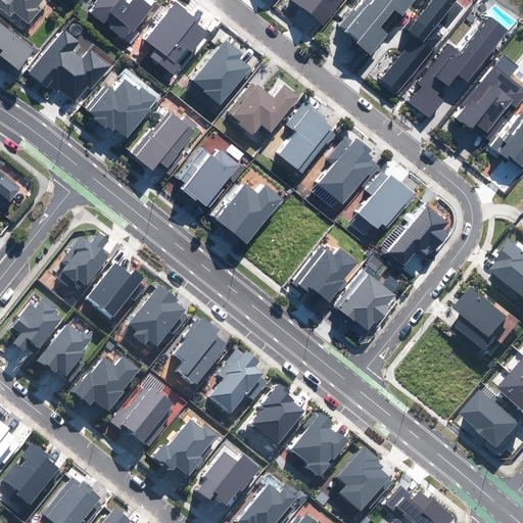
[(0,0),(0,10),(22,29),(28,22),(30,24),(40,10),(37,7),(42,0),(0,0)]
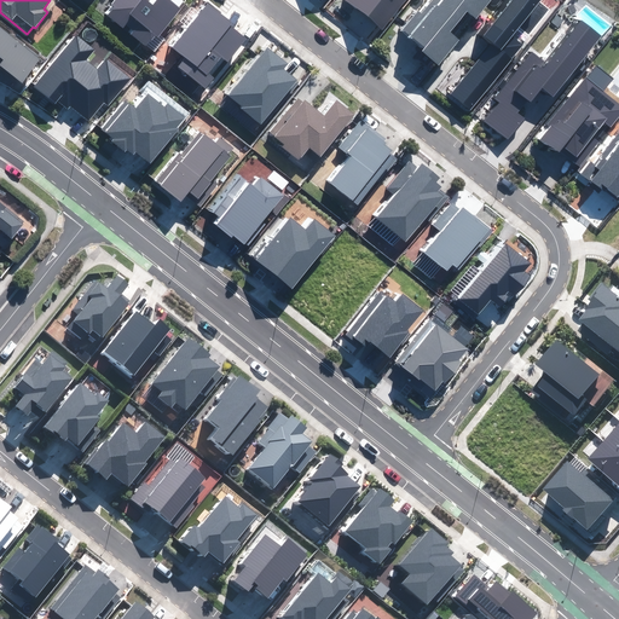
[(115,0),(113,4),(116,7),(109,16),(146,45),(155,34),(157,36),(185,3),(180,0),(157,0),(154,5),(146,0),(115,0)]
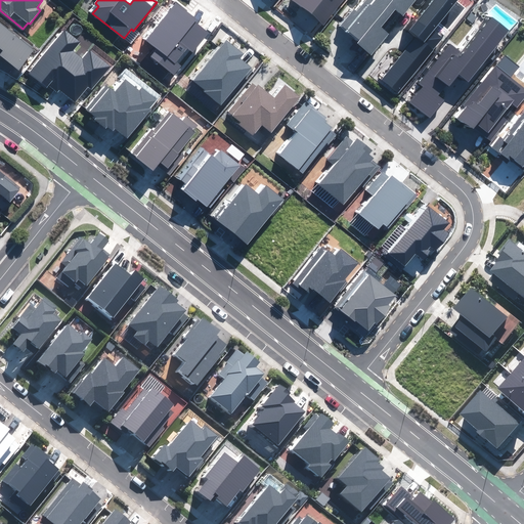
[(343,0),(291,0),(323,26),(343,0)]
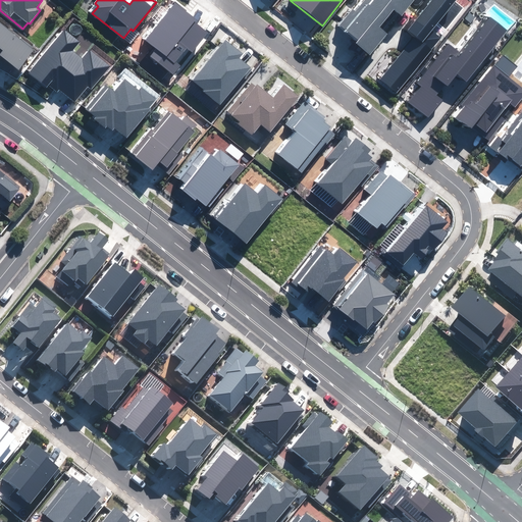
[(353,41),(370,54),(385,34),(378,28),(394,8),(402,15),(413,0),(365,0),(357,12),(355,10),(342,25),(356,37),(353,41)]
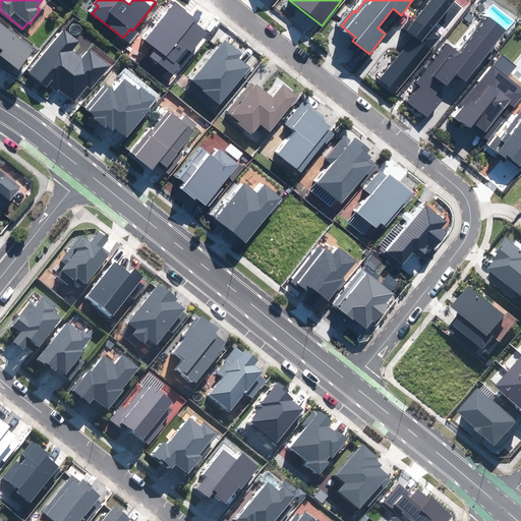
[(430,0),(407,31),(414,36),(380,79),(396,93),(441,37),(429,29),(452,0),(430,0)]
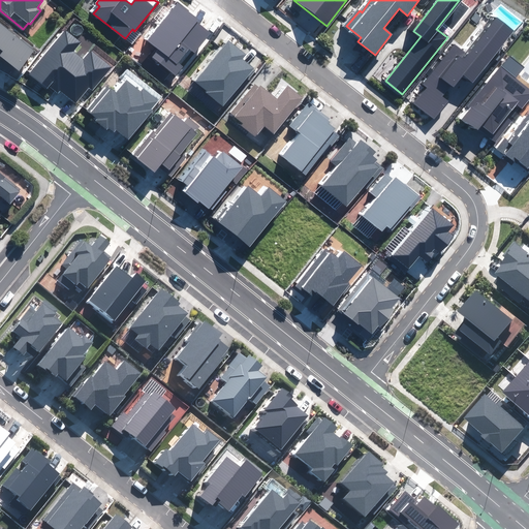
[(178,3),(148,40),(159,49),(152,57),(176,74),(182,66),(177,62),(189,48),(193,52),(209,33),(196,23),(198,20),(178,3)]
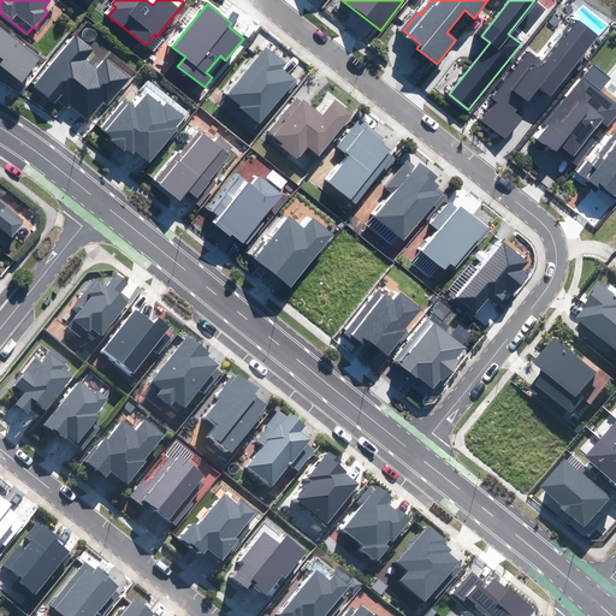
[(498,99),(481,122),(507,141),(526,117),(520,112),(538,89),(550,98),(598,35),(576,18),(544,60),(532,51),(496,96),(498,99)]
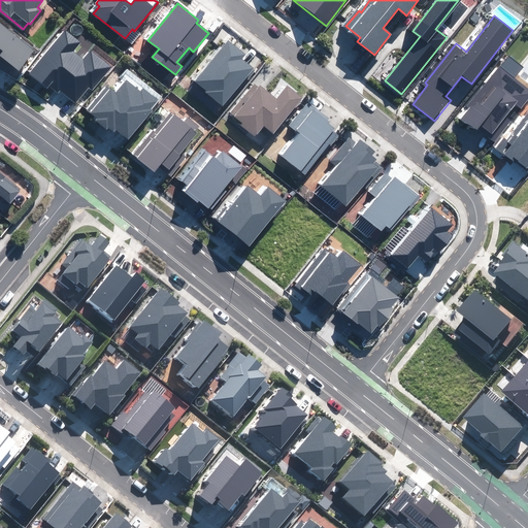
[(0,57),(1,56),(19,70),(34,51),(0,24),(0,57)]
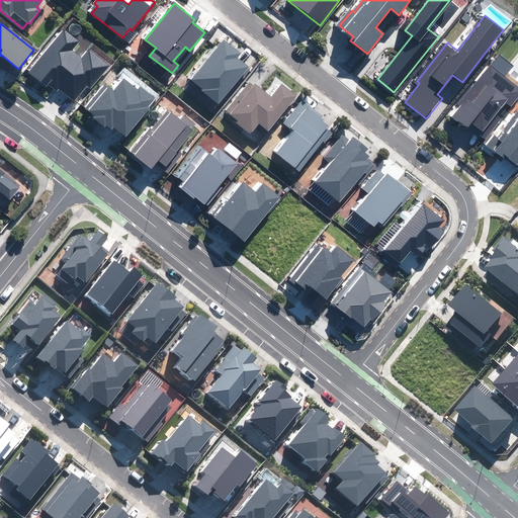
[(64,29),(29,73),(46,86),(48,84),(57,91),(59,89),(74,101),(86,85),(90,88),(109,66),(89,51),(82,59),(71,51),(79,41),(64,29)]
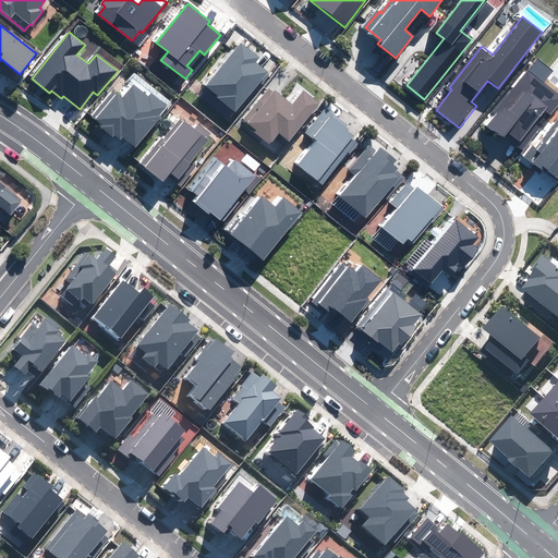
[(258,57),(241,44),(207,86),(219,96),(218,98),(235,111),(266,72),(254,63),(258,57)]
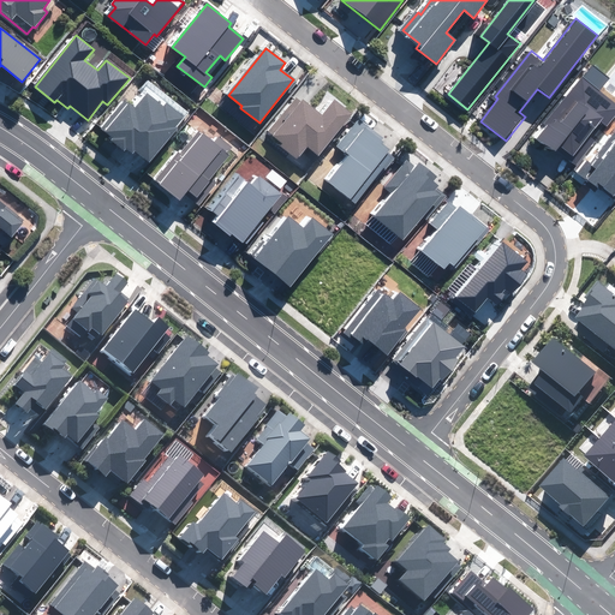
[(593,64),(537,135),(550,145),(554,141),(563,149),(561,153),(574,162),(592,139),(585,135),(598,118),(607,124),(614,112),(614,102),(596,88),(607,73),(593,64)]
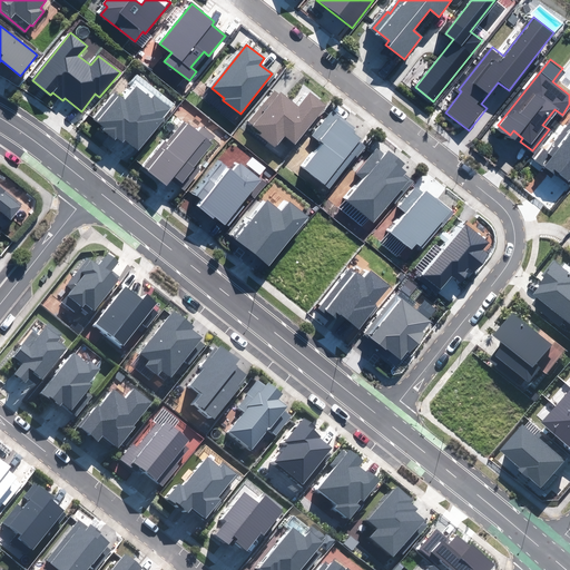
[(115,94),(94,119),(105,128),(104,129),(115,139),(117,137),(124,143),(125,139),(138,149),(170,109),(155,96),(151,100),(136,88),(125,101),(115,94)]
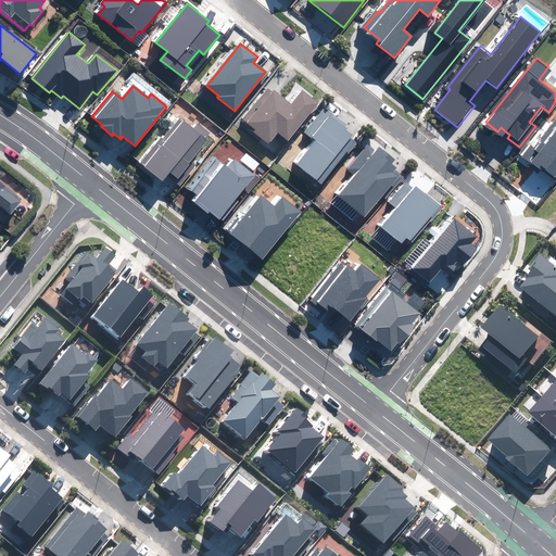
[(268,87),(242,119),(254,129),(253,130),(268,142),(277,131),(288,140),(317,103),(303,91),(291,105),(268,87)]
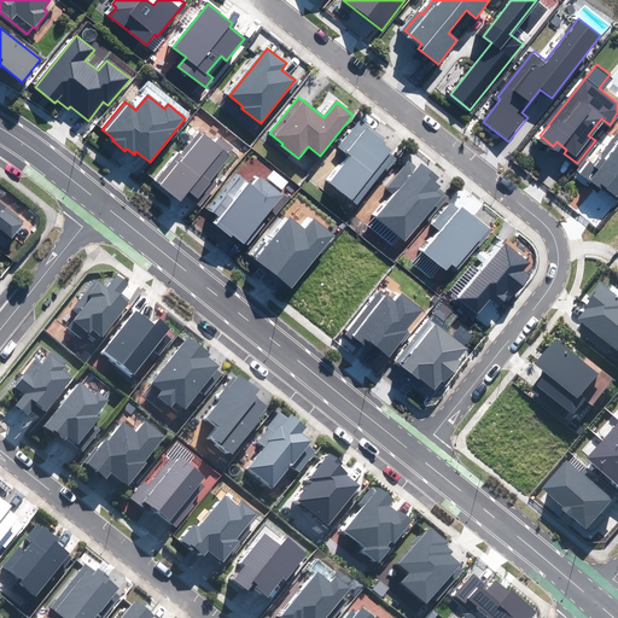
[(384,139),(361,121),(339,147),(351,157),(331,182),(357,204),(386,168),(388,169),(398,157),(382,143),(384,139)]
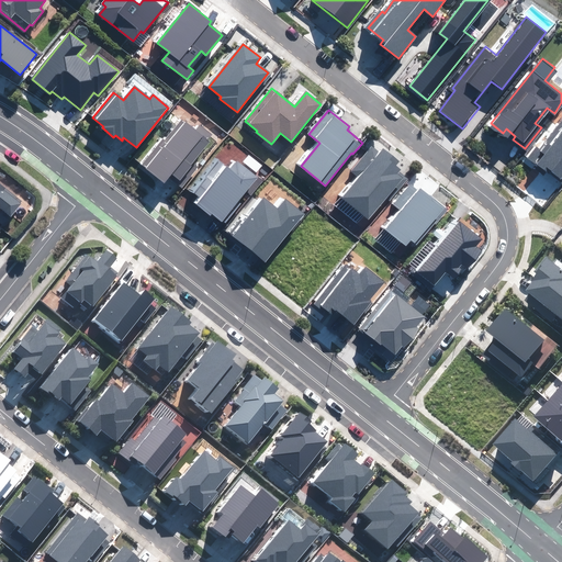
[(536,147),(527,158),(561,184),(561,120),(539,149),(536,147)]
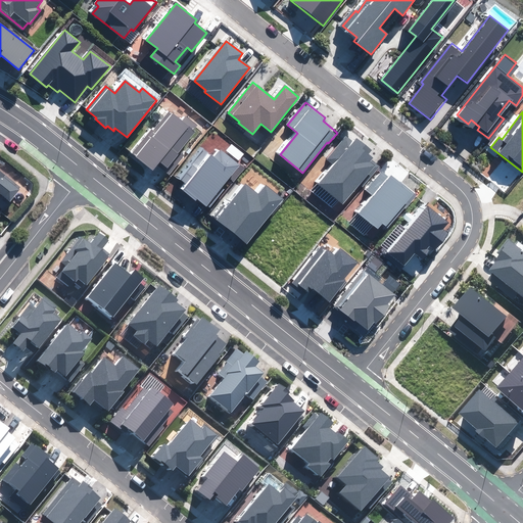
[(151,130),(133,153),(153,170),(158,162),(171,173),(184,155),(180,152),(195,133),(169,112),(153,132),(151,130)]
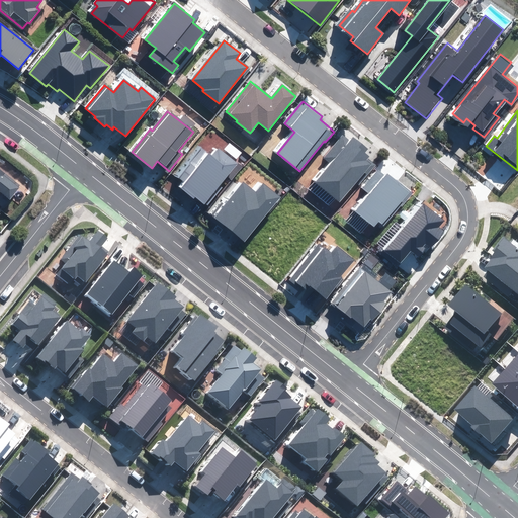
[(350,141),(343,135),(325,158),(332,164),(316,183),(340,202),(356,182),(359,185),(374,165),(366,159),(369,156),(365,152),(367,149),(353,138),(350,141)]
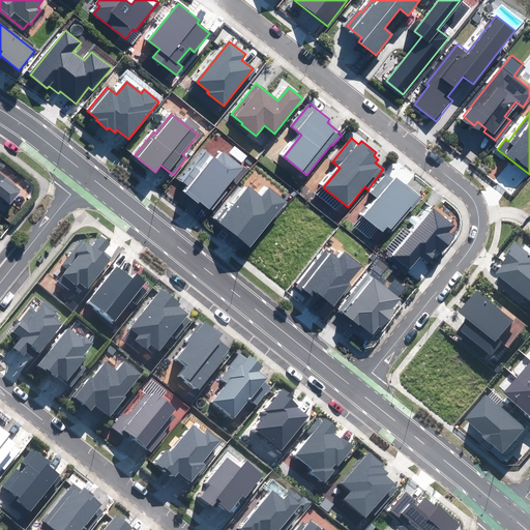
[(206,152),(182,181),(189,187),(185,193),(198,203),(200,201),(210,209),(233,179),(238,183),(247,171),(224,152),(216,160),(206,152)]
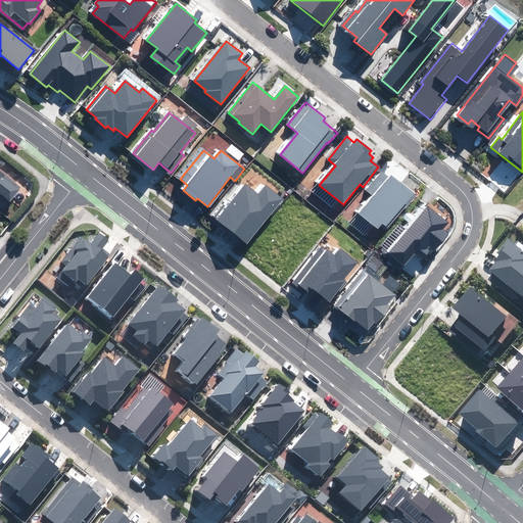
[(0,193),(10,201),(20,188),(0,171),(0,193)]
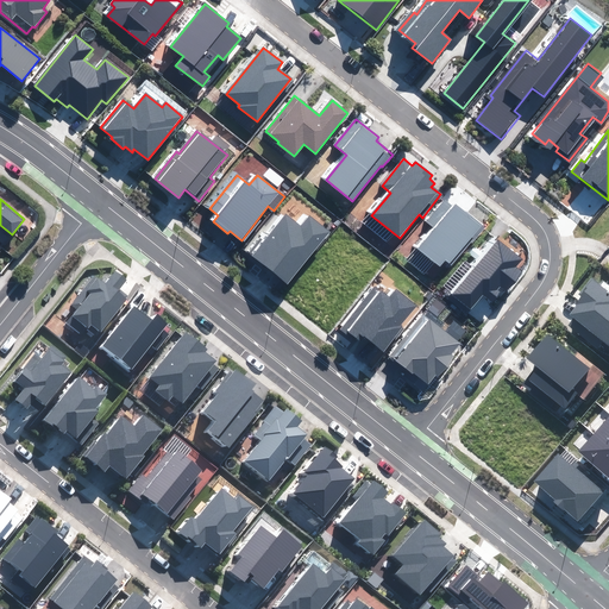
[(454,208),(445,200),(427,223),(435,228),(419,250),(440,267),(445,259),(451,264),(470,242),(472,243),(484,228),(456,206),(454,208)]
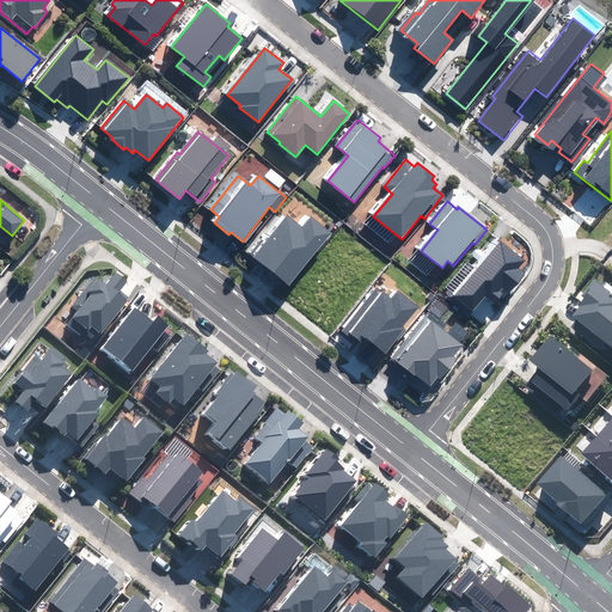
[(262,240),(251,255),(289,286),(331,233),(311,218),(303,227),(288,215),(265,243),(262,240)]
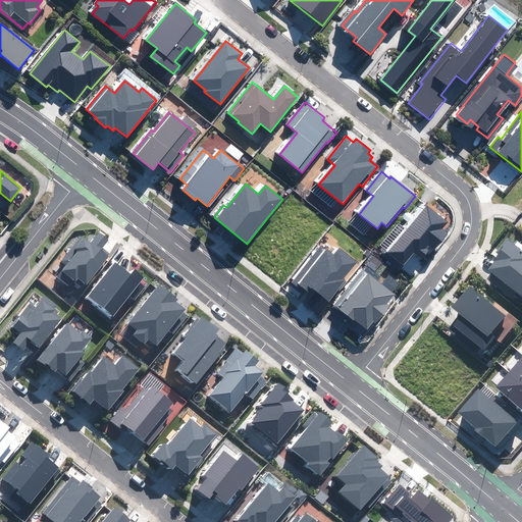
[(426,205),(387,252),(404,265),(414,251),(425,259),(447,232),(441,229),(448,222),(426,205)]
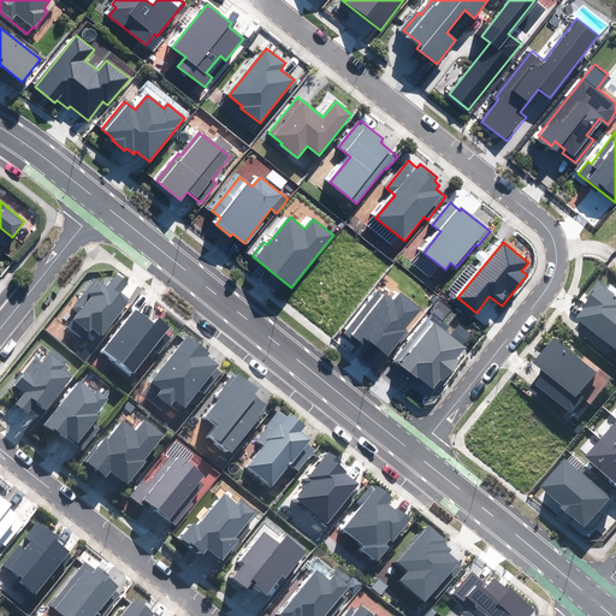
[(78,313),(67,326),(82,337),(90,326),(101,335),(128,302),(119,295),(128,283),(117,274),(106,288),(96,280),(73,309),(78,313)]
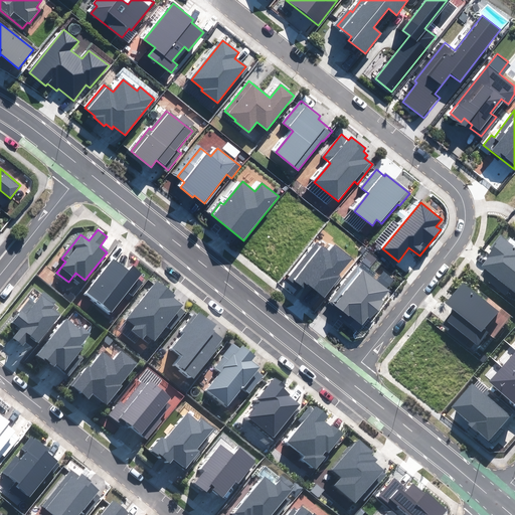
[(514,247),(501,236),(490,249),(493,251),(482,266),(514,291),(514,247)]
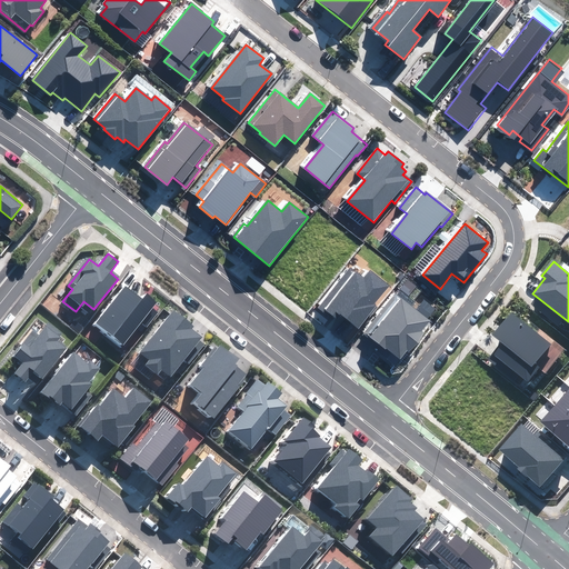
[(365,278),(350,267),(318,308),(336,321),(341,315),(358,328),(376,307),(372,305),(388,285),(370,271),(365,278)]
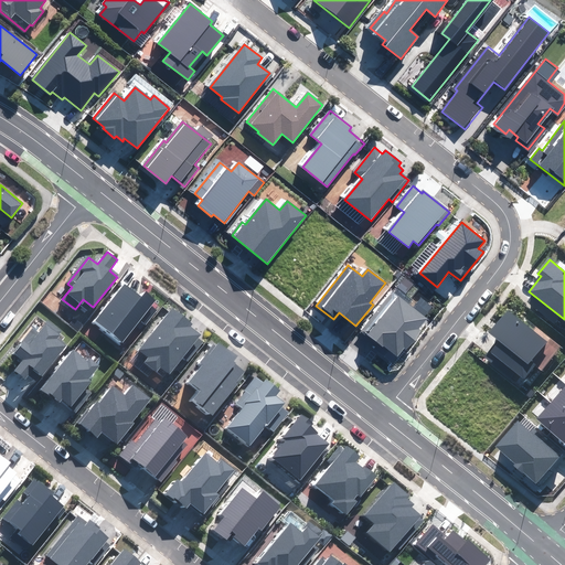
[(123,286),(94,322),(125,348),(153,311),(148,307),(152,301),(142,294),(139,298),(123,286)]
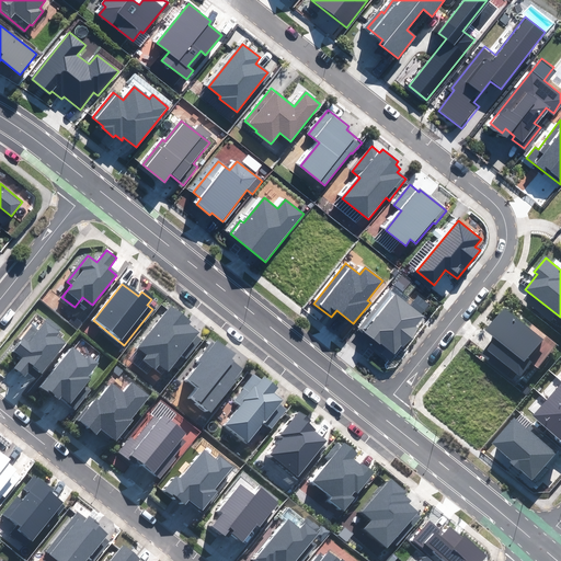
[(423,317),(390,290),(361,328),(380,344),(381,343),(395,353),(402,344),(404,346),(418,330),(415,328),(423,317)]
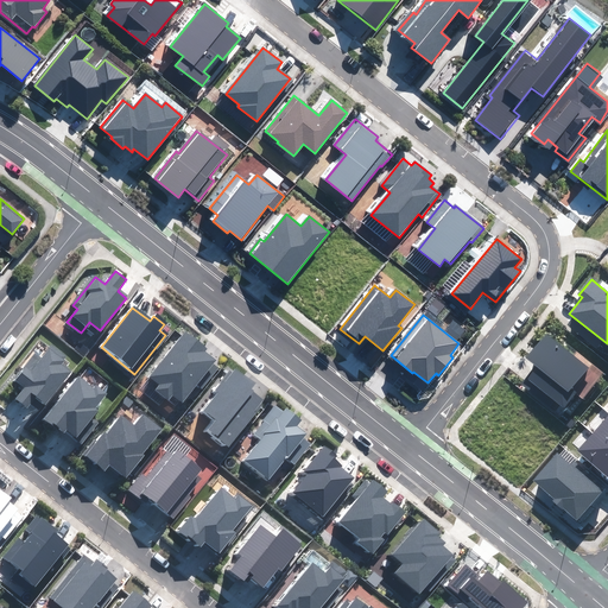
[(187,333),(151,378),(160,385),(156,391),(169,400),(172,396),(182,403),(197,385),(202,388),(217,368),(213,363),(215,361),(204,352),(207,349),(187,333)]
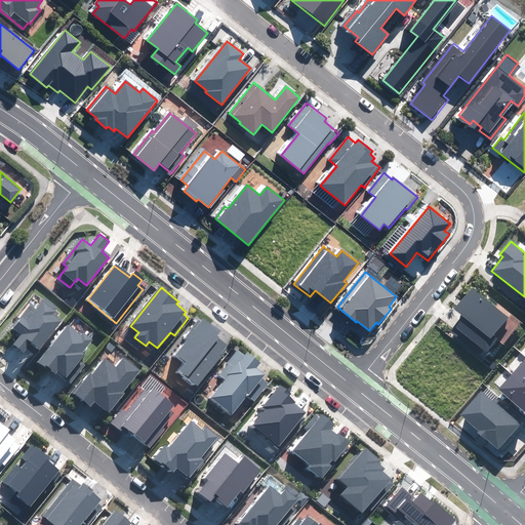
[(507,317),(472,288),(455,310),(463,316),(451,332),(479,354),(483,349),(486,352),(496,338),(492,335),(507,317)]
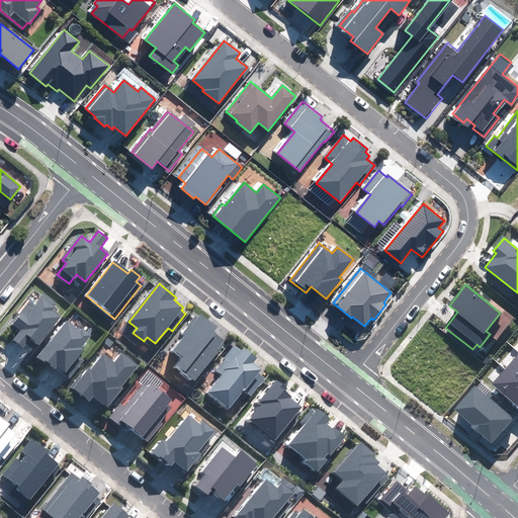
[(35,306),(30,301),(12,323),(21,330),(13,339),(23,347),(30,339),(37,344),(60,317),(52,310),(55,307),(54,307),(57,304),(45,294),(35,306)]
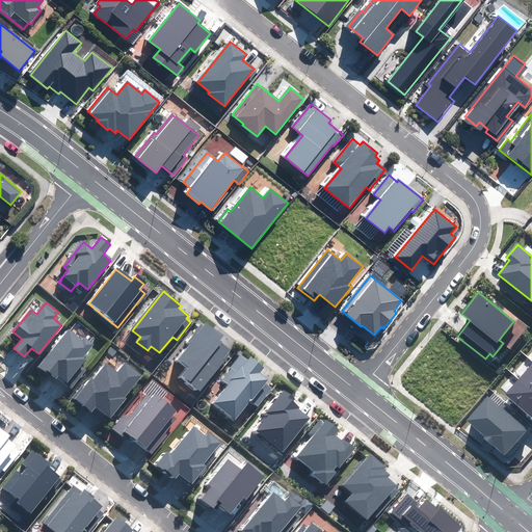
[(222,337),(205,322),(189,342),(191,343),(179,358),(189,367),(183,376),(201,390),(232,351),(219,341),(222,337)]
